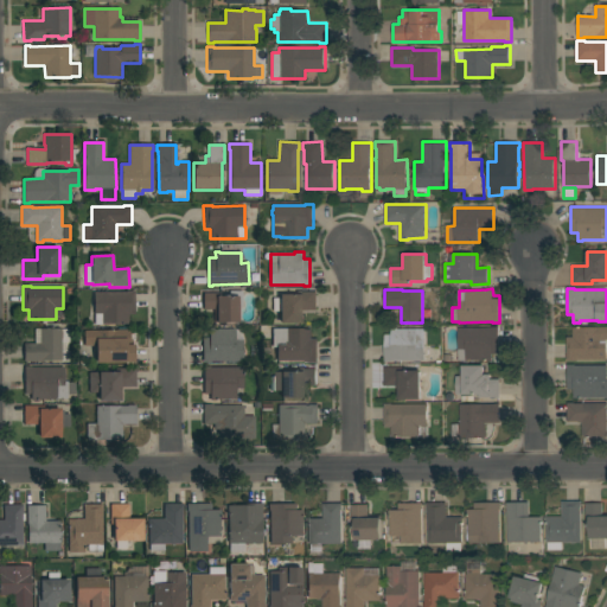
[(127,292),(135,291),(135,314),(129,314),(129,325),(95,325),(94,293),(127,292)]
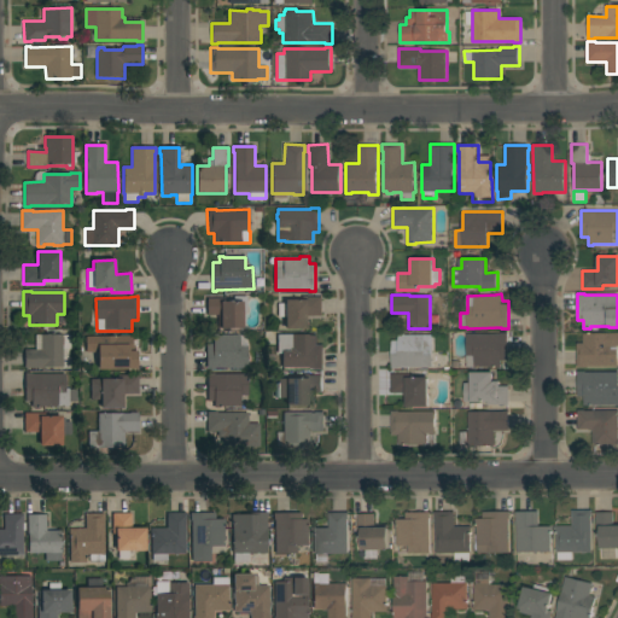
[(248,304),(248,313),(245,313),(245,330),(221,330),(221,328),(219,328),(219,315),(207,315),(208,298),(222,298),(222,302),(235,302),(235,296),(254,296),(254,299),(248,304)]
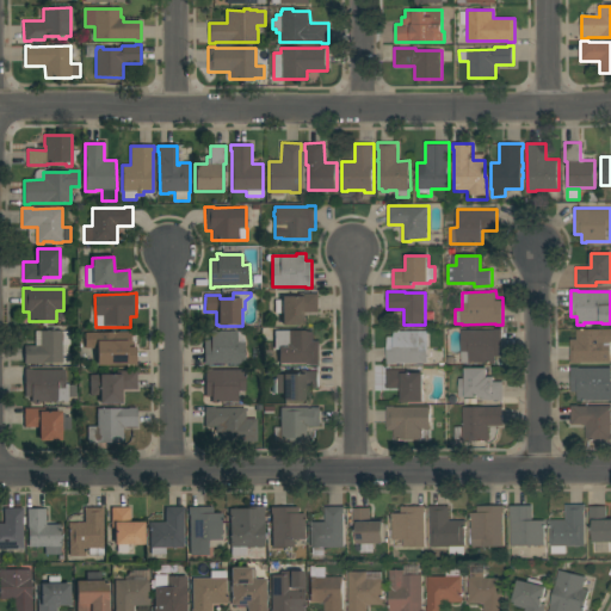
[(319,312),(304,312),(304,326),(282,326),(282,314),(275,314),(275,301),(282,301),(282,297),(298,297),(298,292),(319,292),(319,312)]
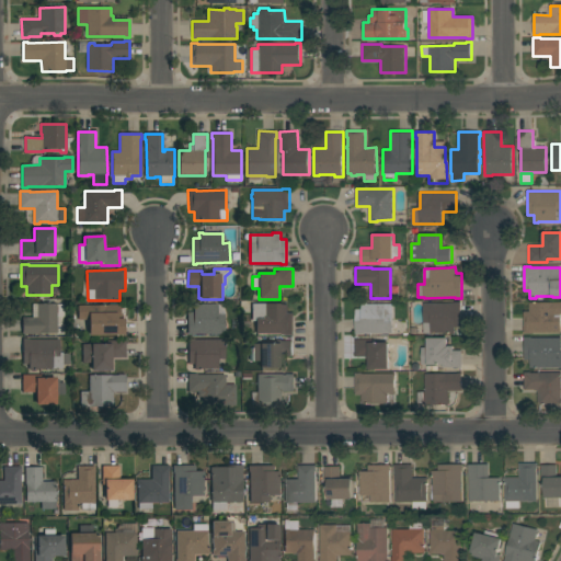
[(560,301),(560,331),(534,332),(534,333),(524,333),(524,311),(529,311),(529,302),(560,301)]
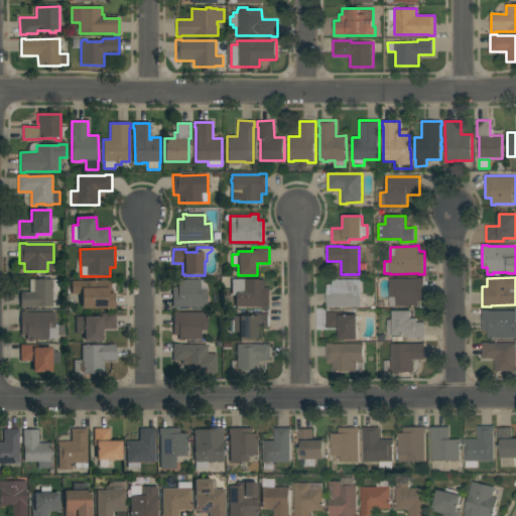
[(334,306),(334,307),(328,307),(328,284),(333,284),(333,278),(337,278),(337,279),(361,279),(362,306),(334,306)]
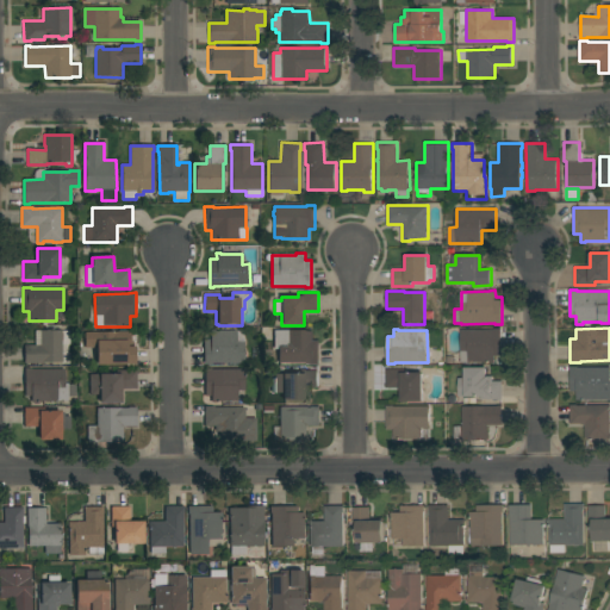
[(493,329),(502,329),(502,355),(495,355),(495,362),(461,362),(461,329),(493,329)]
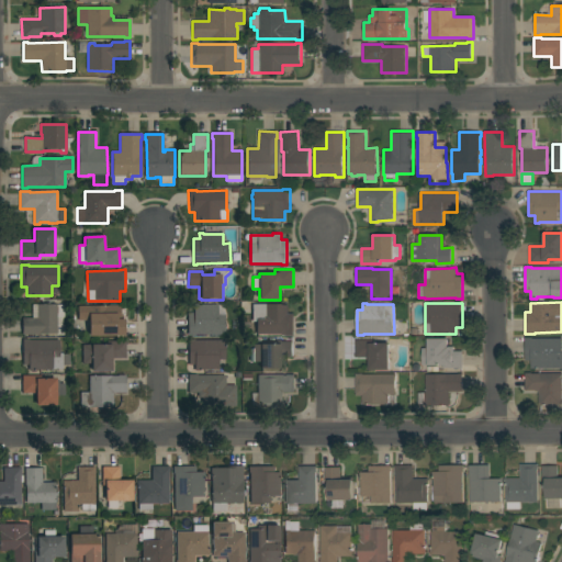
[(22,318),(32,318),(32,304),(57,304),(57,305),(64,305),(64,317),(63,317),(63,325),(65,325),(65,335),(56,335),(22,335),(22,318)]
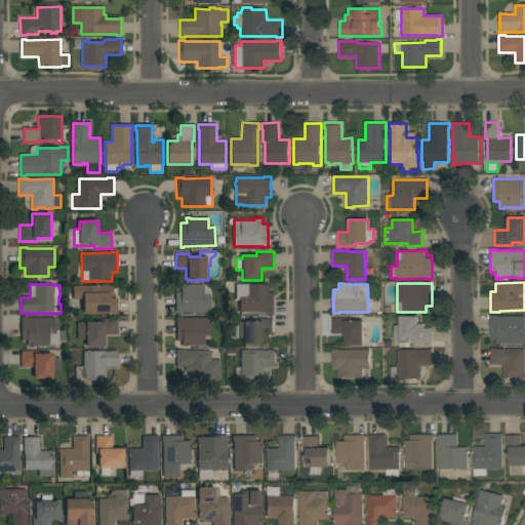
[(175,313),(175,292),(180,292),(180,284),(188,284),(188,285),(204,285),(204,294),(210,294),(210,300),(213,300),(213,309),(210,309),(210,313),(175,313)]
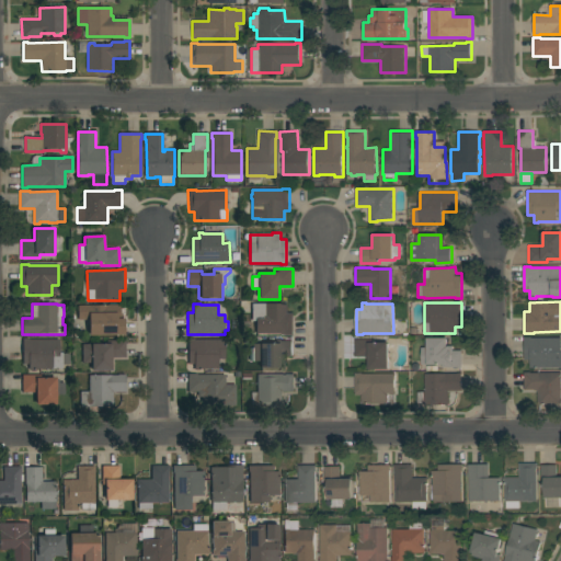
[(294,334),(286,334),(255,334),(255,321),(252,321),(252,305),(288,304),(288,312),(294,312),(294,334)]
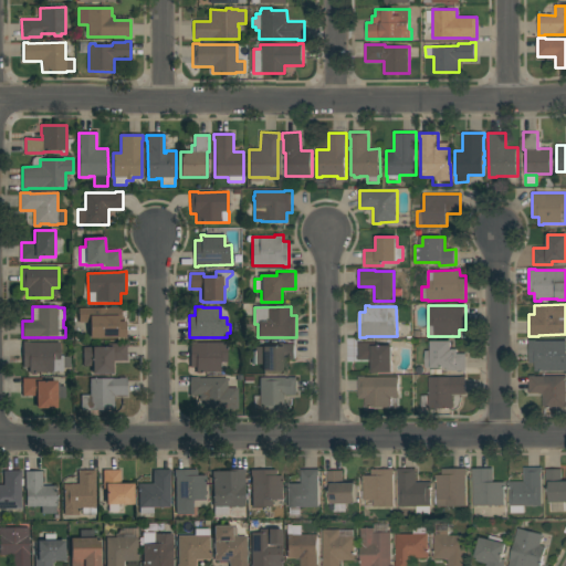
[(122,307),(122,317),(124,317),(124,322),(126,322),(126,338),(91,338),(90,323),(79,323),(79,308),(122,307)]
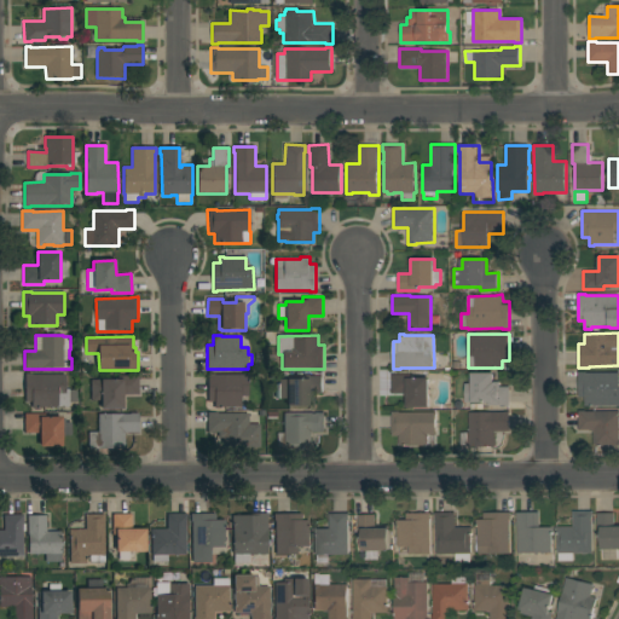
[(618,405),(593,405),(593,406),(585,406),(585,397),(579,397),(578,371),(586,371),(586,372),(618,372),(618,405)]
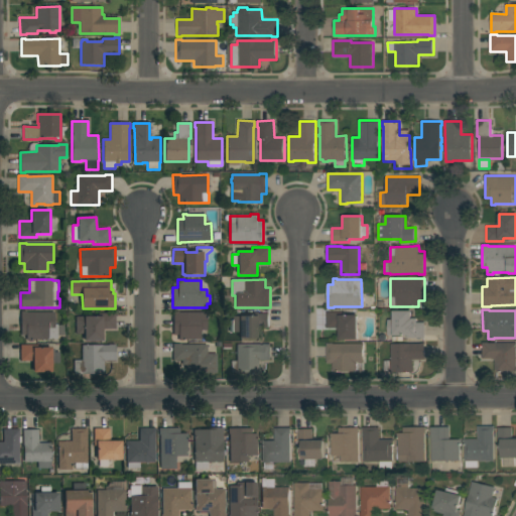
[(269,313),(269,328),(260,328),(260,339),(258,339),(240,339),(240,340),(235,340),(235,333),(233,333),(233,310),(248,310),(248,316),(254,316),(254,313),(269,313)]
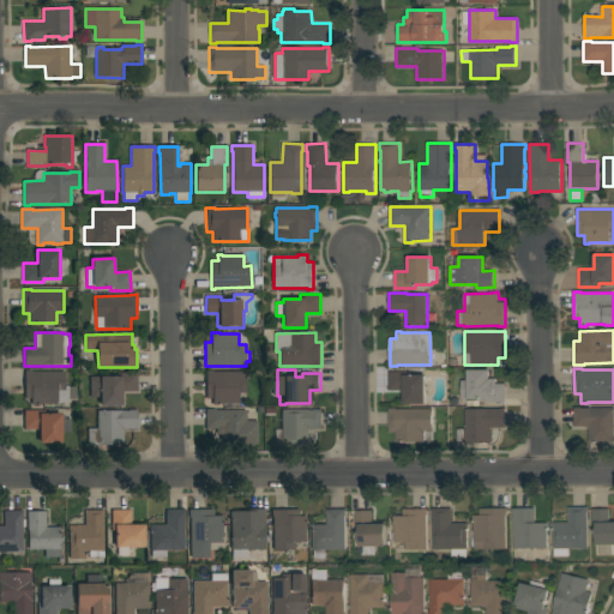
[(491,369),(491,378),(495,378),(495,383),(506,383),(506,402),(485,402),(485,398),(480,398),(480,405),(468,405),(468,398),(462,398),(461,380),(468,379),(468,369),(491,369)]
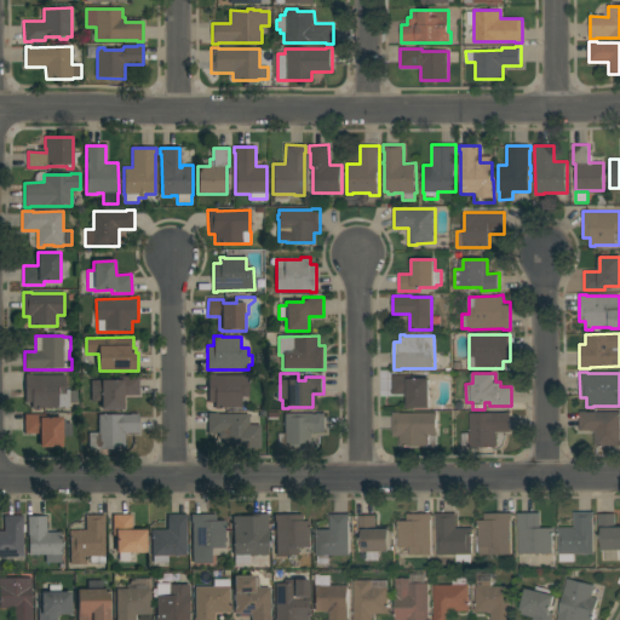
[(65,383),(67,383),(67,386),(65,386),(65,390),(69,390),(69,391),(78,391),(78,403),(69,403),(69,408),(39,408),(39,409),(33,409),(32,402),(26,402),(26,374),(32,374),(32,375),(65,375),(65,383)]
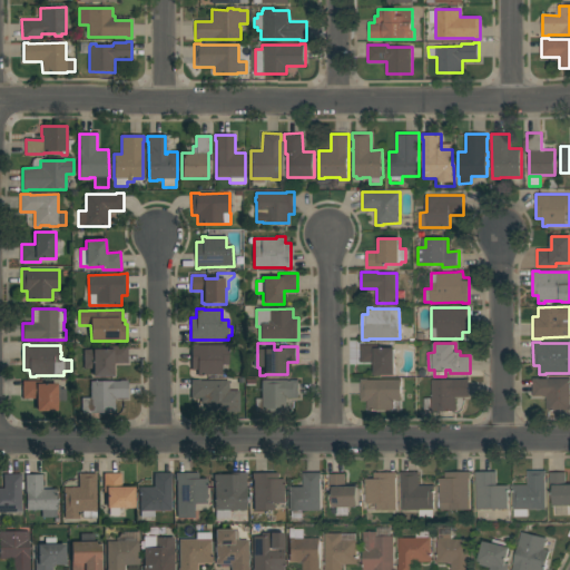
[(204,375),(204,376),(198,376),(197,370),(192,370),(192,344),(197,344),(197,345),(228,345),(228,365),(222,365),(222,375),(204,375)]
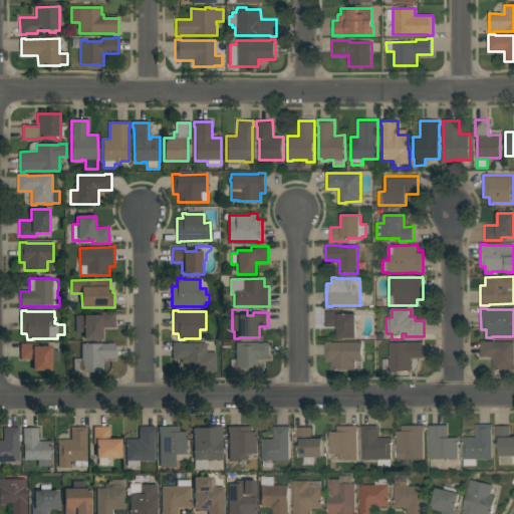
[(357,337),(339,338),(338,326),(326,326),(325,310),(343,310),(343,313),(356,313),(357,337)]
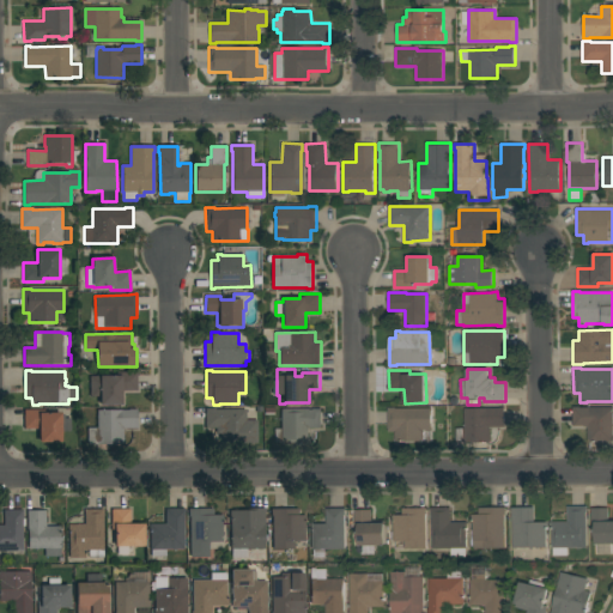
[(116,376),(116,372),(138,372),(138,390),(122,390),(122,405),(101,405),(101,396),(90,396),(90,376),(103,376),(103,375),(109,375),(110,376),(116,376)]
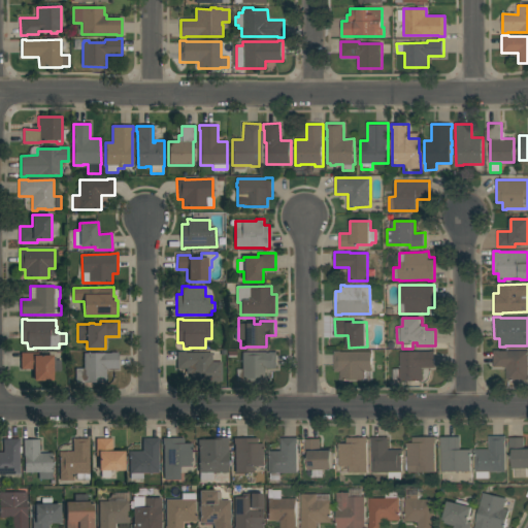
[(527,380),(516,380),(516,381),(506,381),(506,366),(493,366),(494,350),(499,350),(527,350),(527,380)]
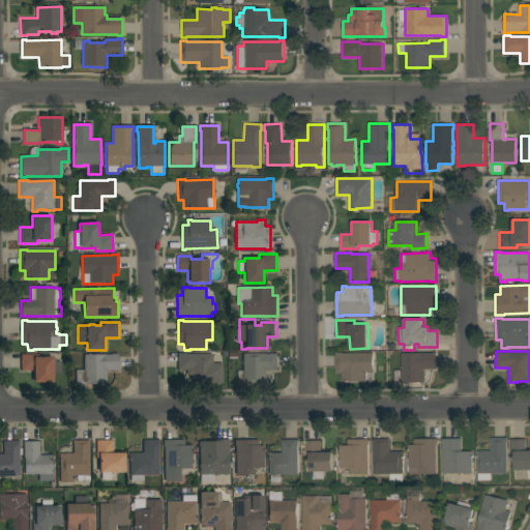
[(374,372),(373,372),(373,382),(365,382),(365,381),(343,381),(343,373),(336,373),(336,352),(343,352),(343,353),(374,353),(374,372)]
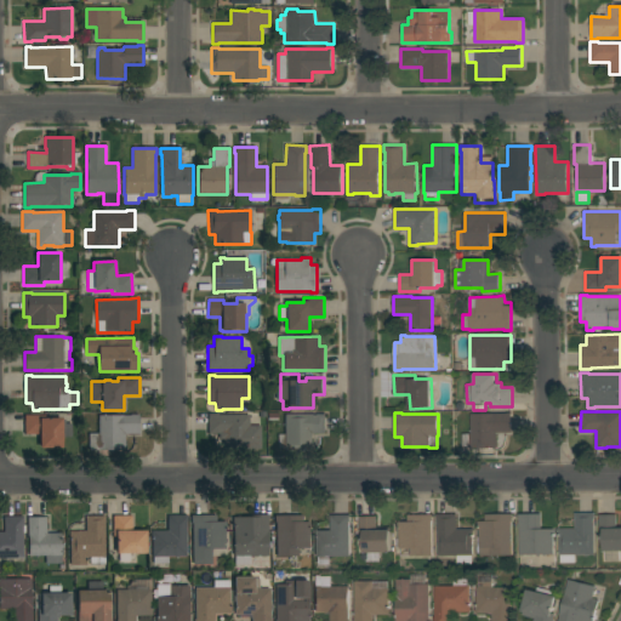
[(511,412),(512,431),(497,432),(497,448),(471,448),(471,445),(462,445),(462,433),(472,433),(471,414),(511,412)]
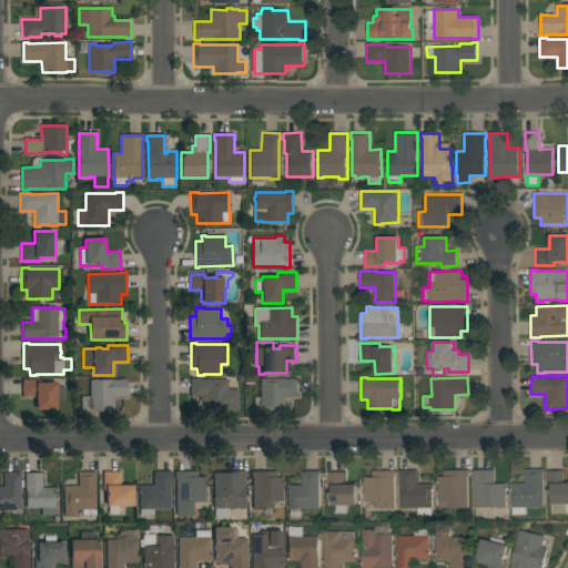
[(205,412),(204,396),(190,396),(190,378),(200,378),(200,379),(229,379),(229,393),(239,393),(239,411),(205,412)]
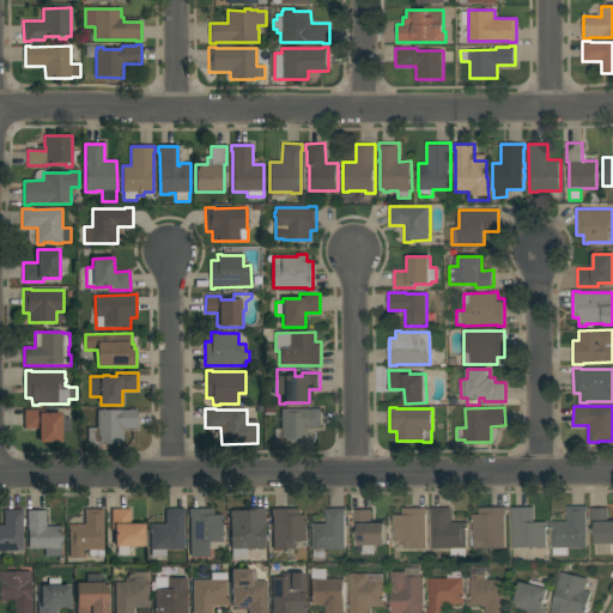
[(314,408),(322,408),(322,428),(307,428),(307,442),(292,442),(292,443),(281,443),(281,442),(274,442),(274,429),(281,429),(281,408),(314,408)]
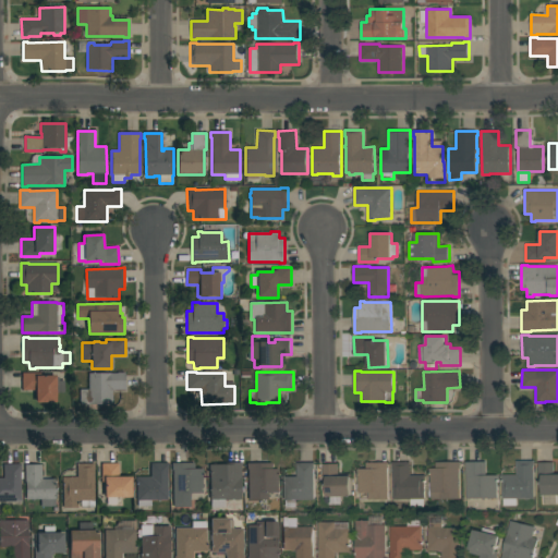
[(56,377),(59,377),(59,380),(64,380),(64,392),(56,392),(56,402),(36,402),(36,390),(22,390),(22,373),(40,373),(40,376),(56,376),(56,377)]
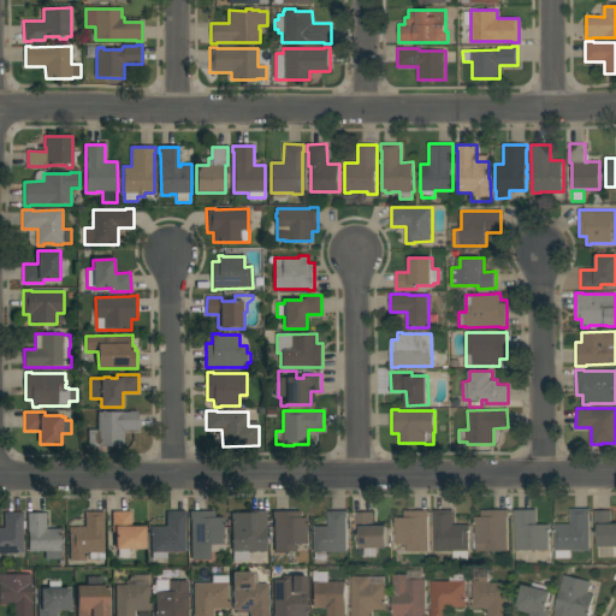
[(130,412),(138,412),(138,431),(124,431),(124,446),(88,446),(88,431),(98,431),(98,412),(130,412)]
